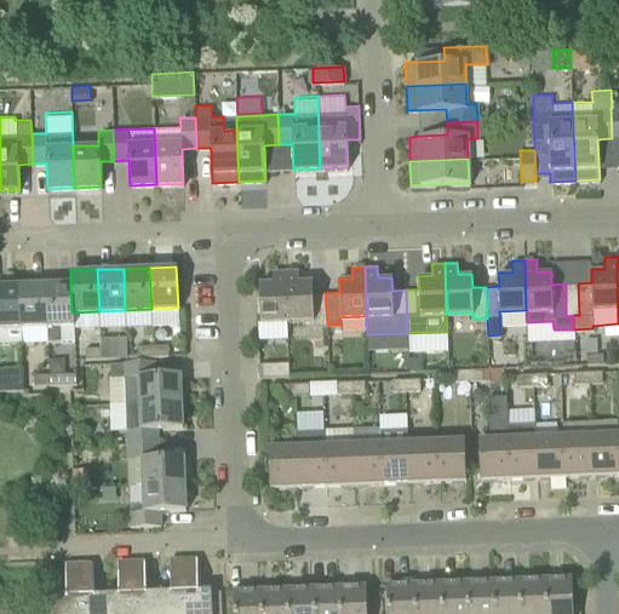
[(313,325),(327,325),(325,293),(313,293),(313,280),(298,281),(298,269),(285,270),(287,320),(313,319),(313,325)]
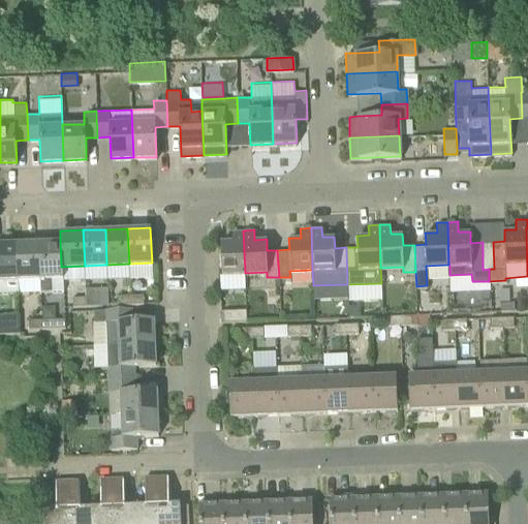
[(221,241),(222,274),(245,273),(243,230),(233,230),(233,240),(221,241)]
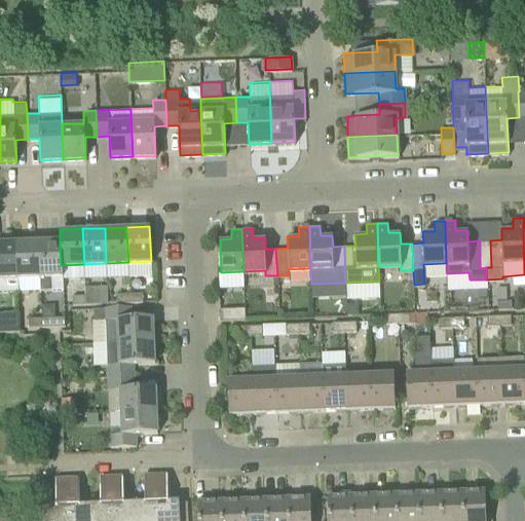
[(40,289),(63,289),(62,265),(61,265),(60,239),(38,240),(40,275),(39,275),(40,289)]
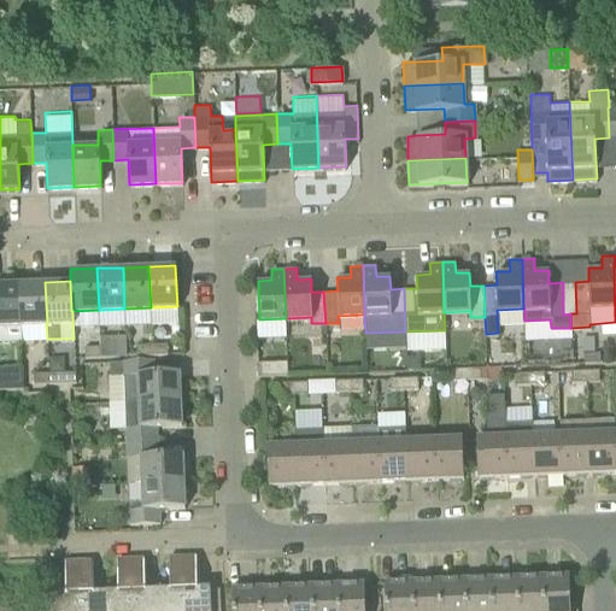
[(0,340),(22,340),(21,324),(18,282),(0,283),(0,340)]
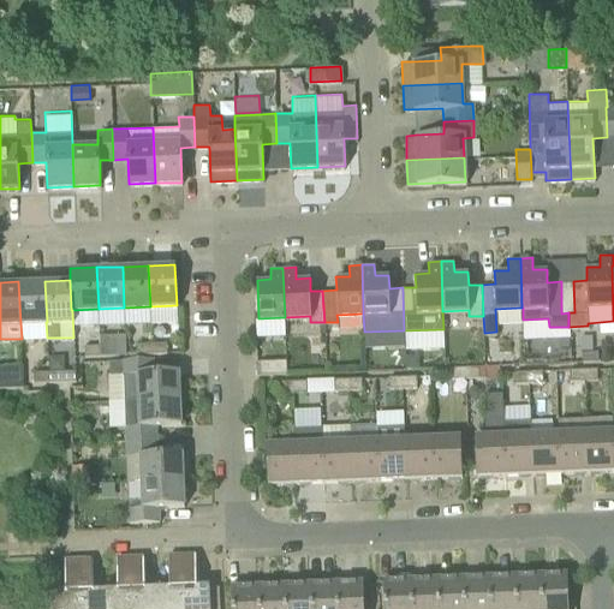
[(21,323),(46,322),(47,322),(45,281),(18,281),(21,323)]
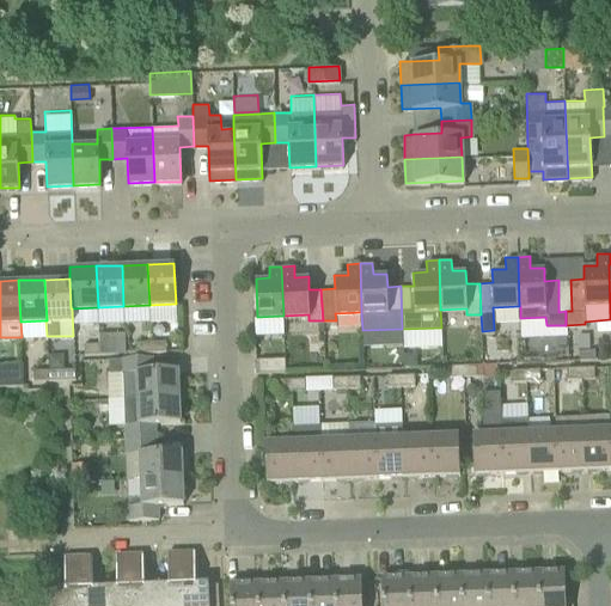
[(572,311),(570,280),(558,280),(558,312),(566,311),(572,311)]
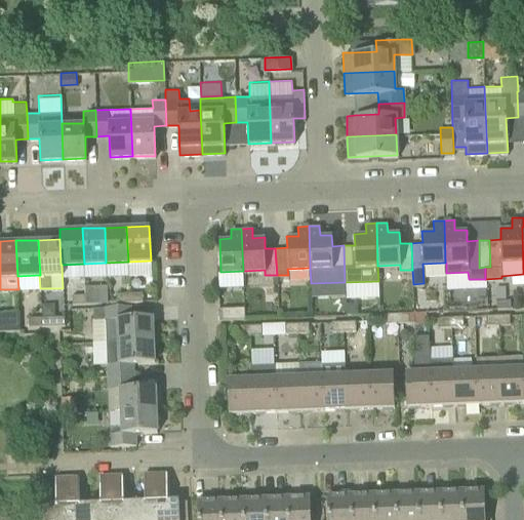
[(142,290),(129,291),(129,301),(143,301),(142,290)]
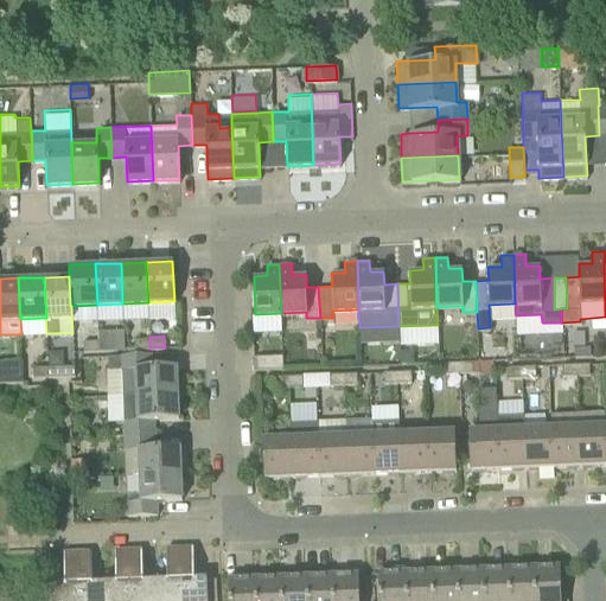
[(134,349),(150,347),(150,337),(134,337),(134,349)]
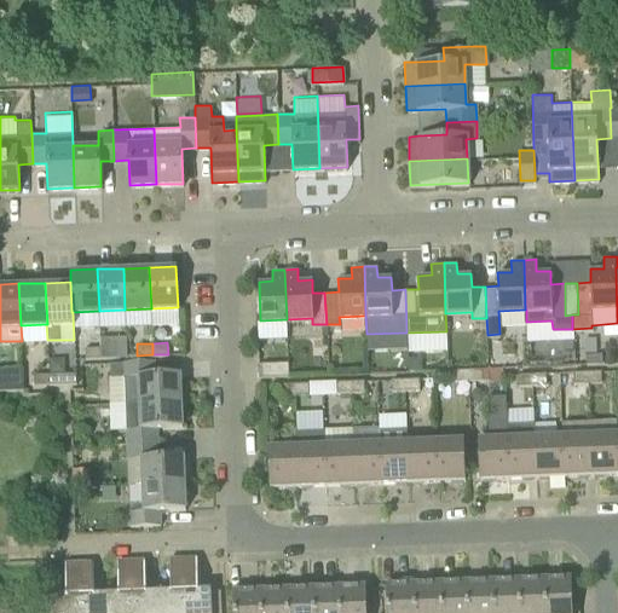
[(115,345),(100,346),(100,356),(116,356),(115,345)]
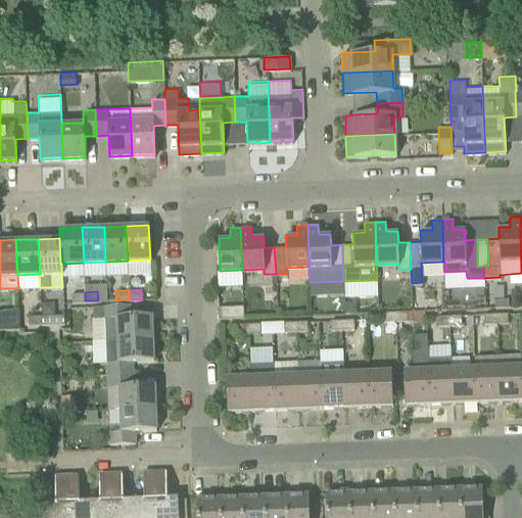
[(73,301),(85,300),(85,292),(73,292),(73,301)]
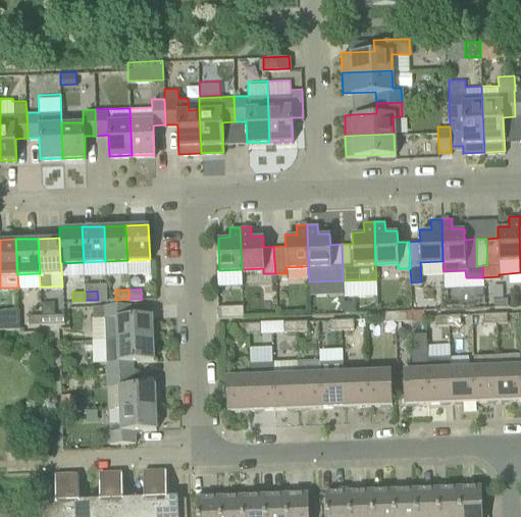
[(495,306),(508,305),(508,296),(495,297),(495,306)]
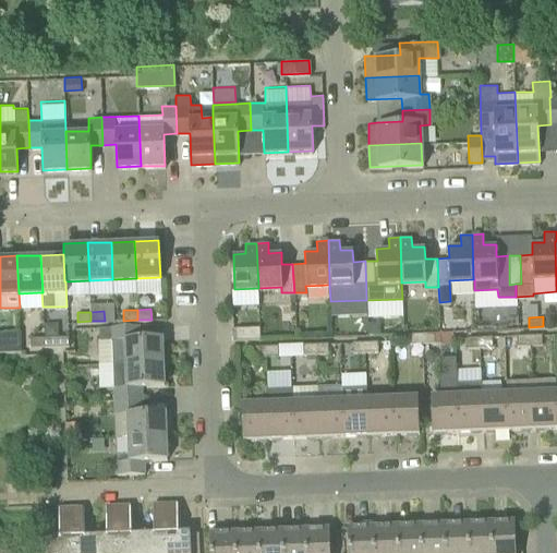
[(380,332),(379,320),(367,320),(367,333),(380,332)]
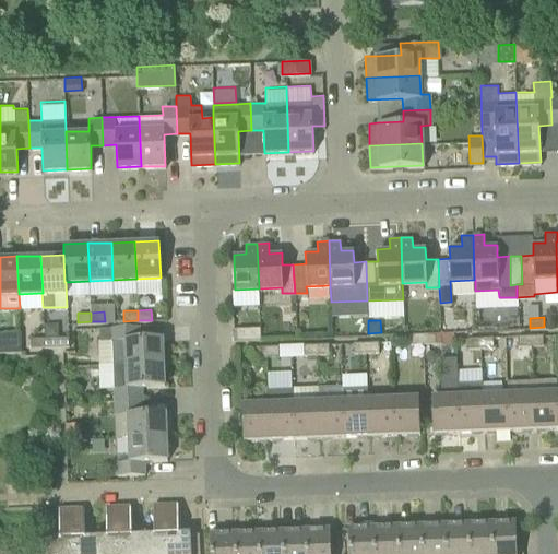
[(139,325),(98,326),(99,339),(98,339),(98,363),(113,362),(164,361),(163,337),(140,338),(139,325)]
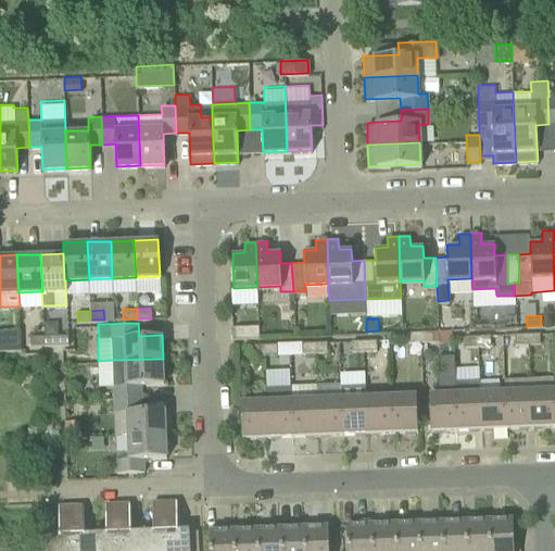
[(235,325),(235,337),(259,336),(259,324),(235,325)]
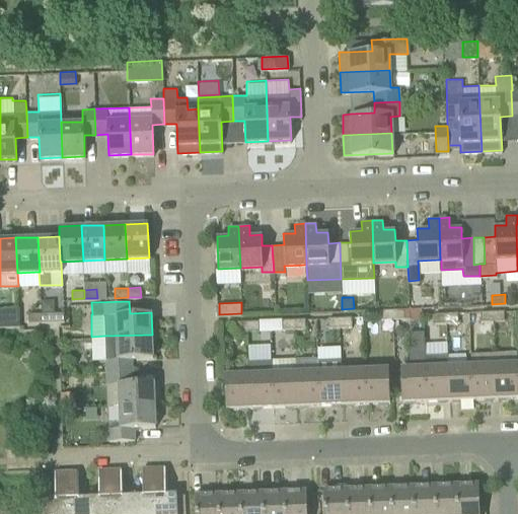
[(404,307),(404,316),(422,316),(421,306),(404,307)]
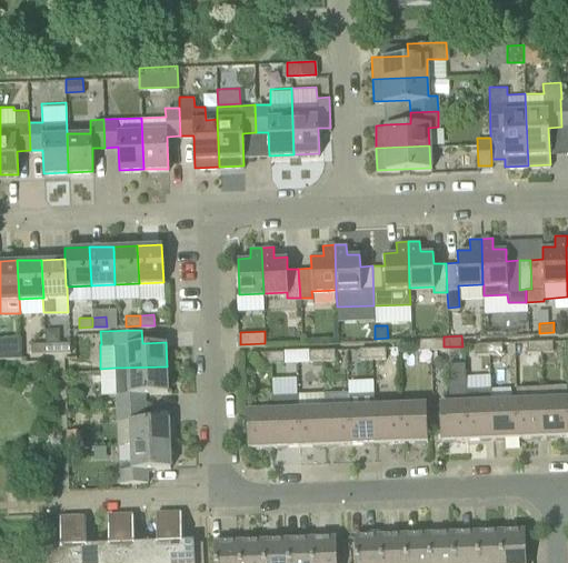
[(418,348),(432,348),(431,337),(418,338),(418,348)]
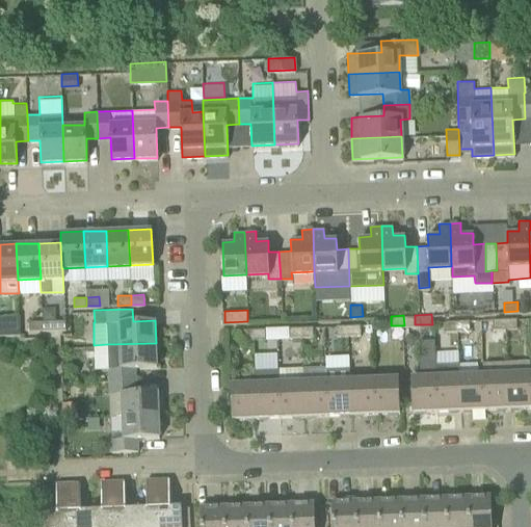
[(415,315),(403,315),(404,325),(415,324),(415,315)]
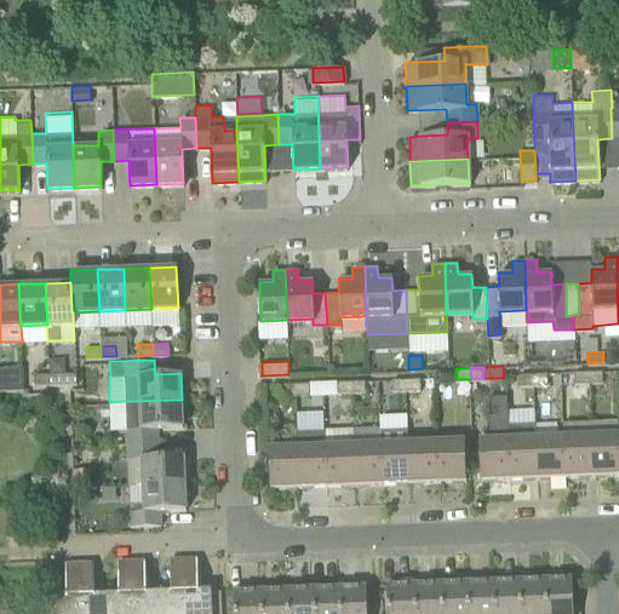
[(602,371),(589,372),(589,382),(602,380),(602,371)]
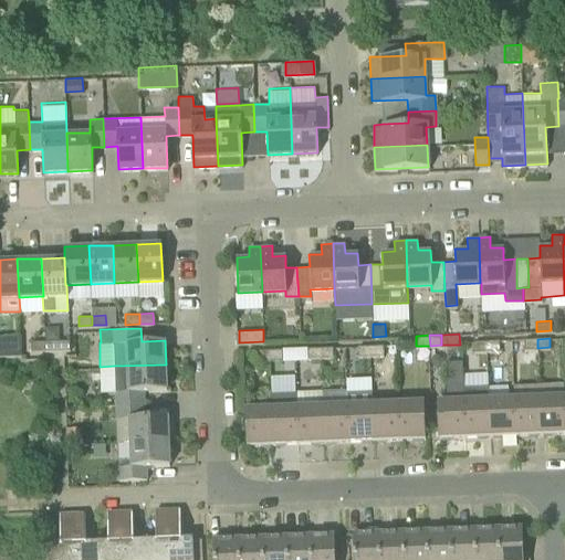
[(44,340),(45,350),(69,349),(69,339),(44,340)]
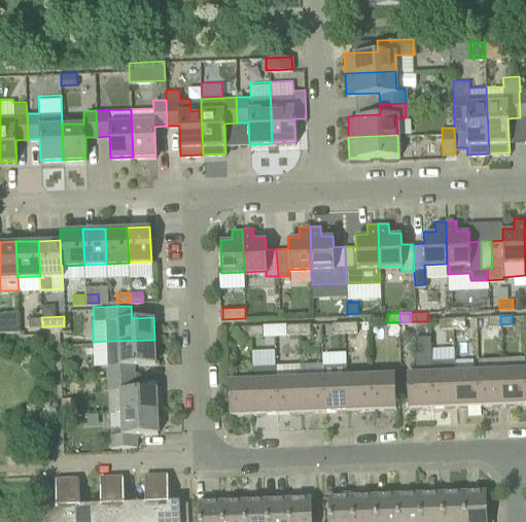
[(464,316),(453,317),(453,326),(464,325),(464,316)]
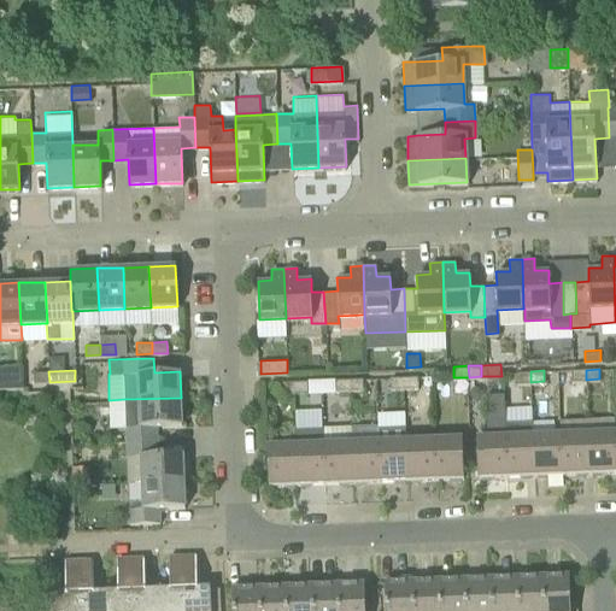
[(573,380),(586,380),(586,370),(573,370),(573,380)]
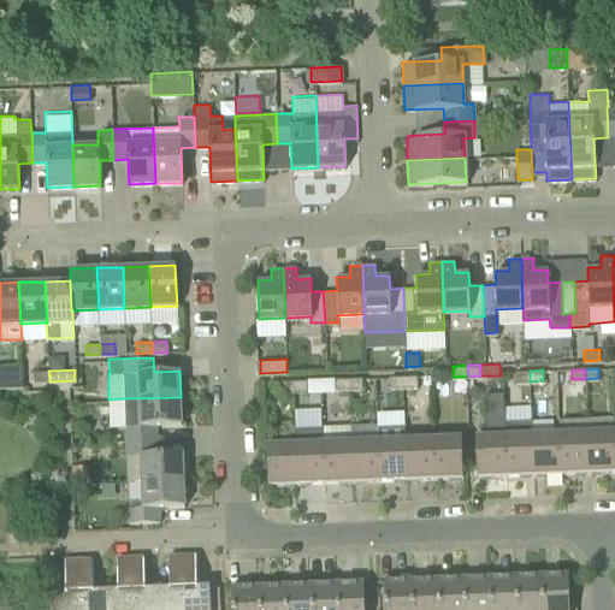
[(49,382),(48,371),(33,371),(33,382),(49,382)]
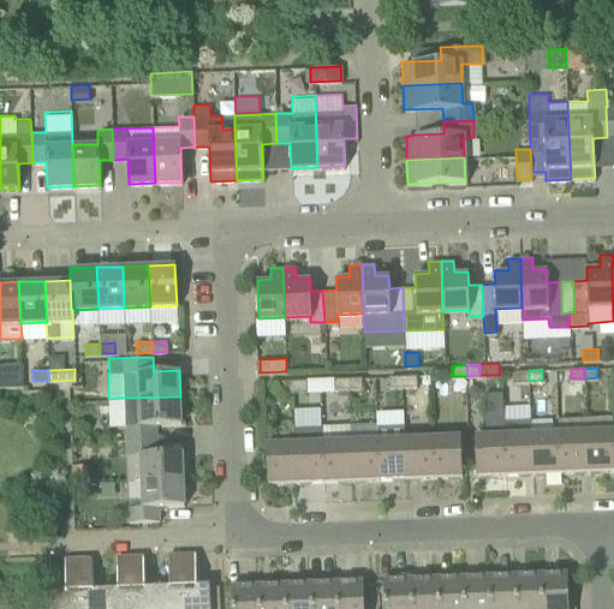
[(516,381),(529,381),(529,370),(516,370),(516,381)]
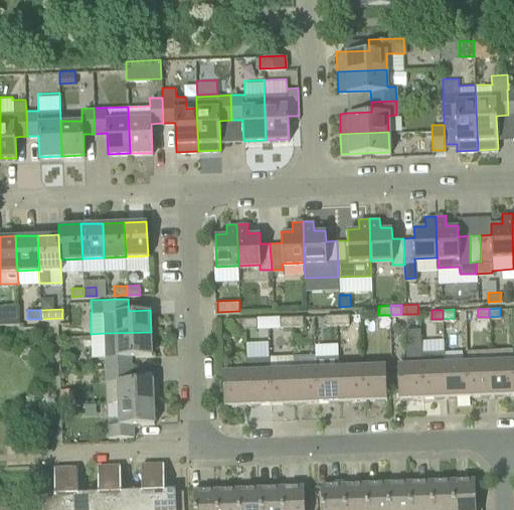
[(337,323),(337,314),(326,315),(326,323),(337,323)]
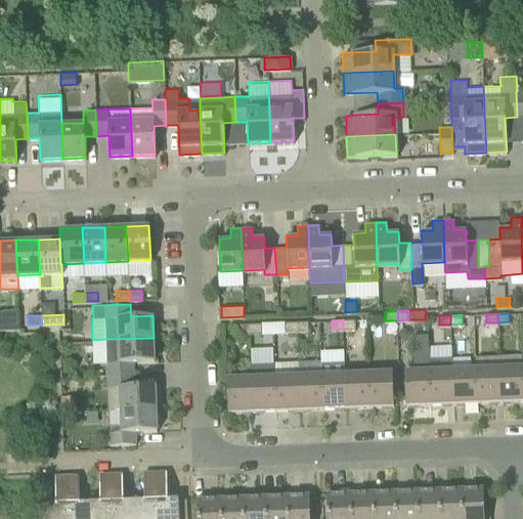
[(343,319),(343,329),(354,329),(354,319),(343,319)]
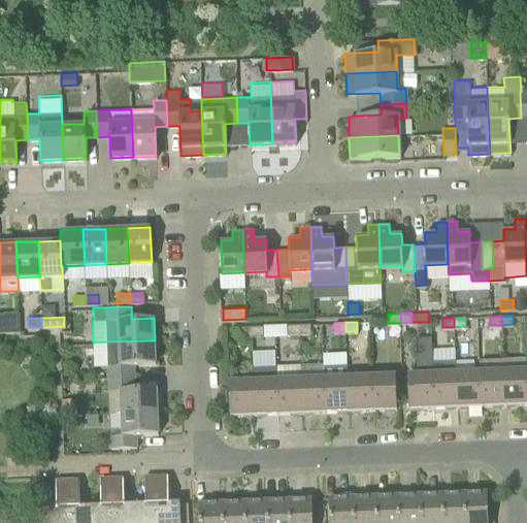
[(309,323),(298,324),(298,333),(310,333),(309,323)]
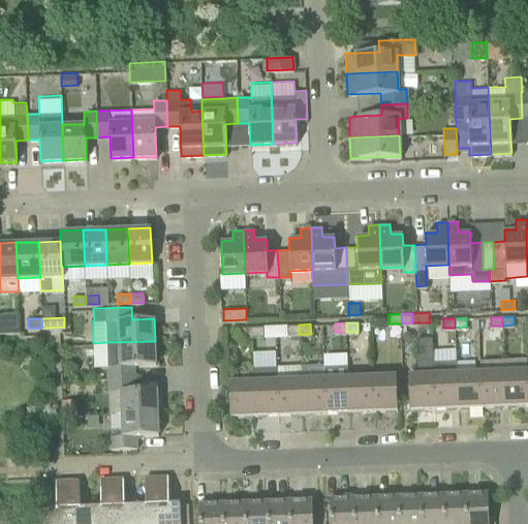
[(287,335),(299,334),(299,325),(286,325),(287,335)]
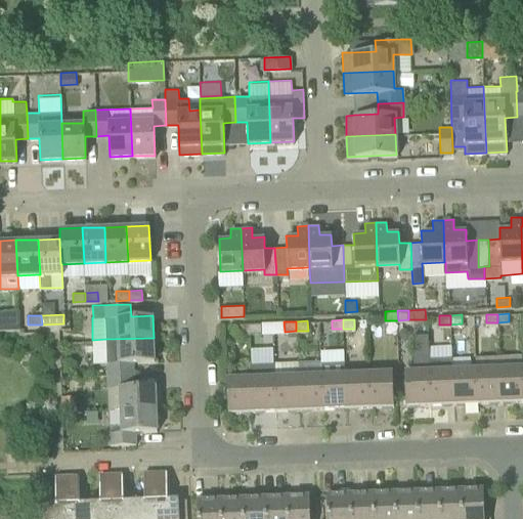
[(250,332),(250,323),(238,325),(238,333),(250,332)]
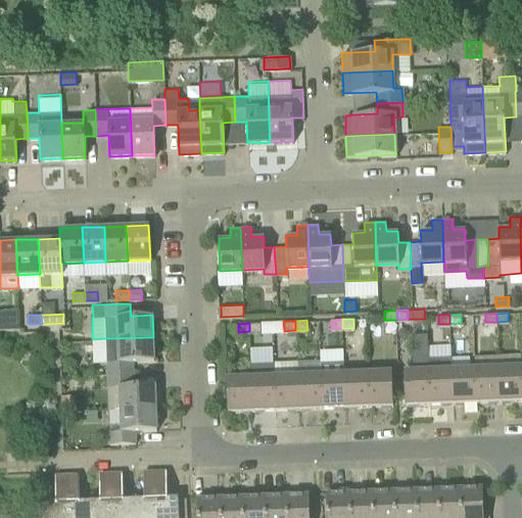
[(249,323),(249,331),(261,331),(261,323),(249,323)]
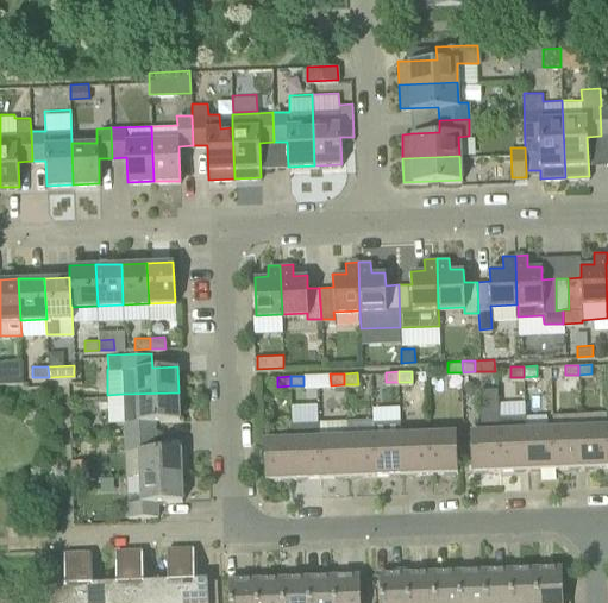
[(470,431),(471,470),(499,469),(497,429),(499,429),(497,415),(496,388),(478,389),(481,424),(486,424),(486,429),(470,431)]
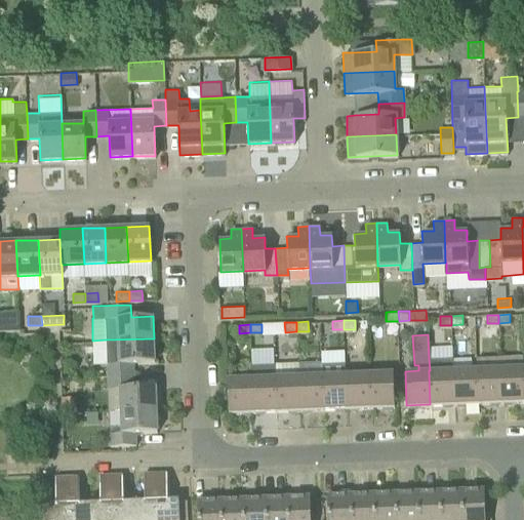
[(132,362),(154,361),(154,338),(106,340),(107,374),(132,374),(132,362)]
